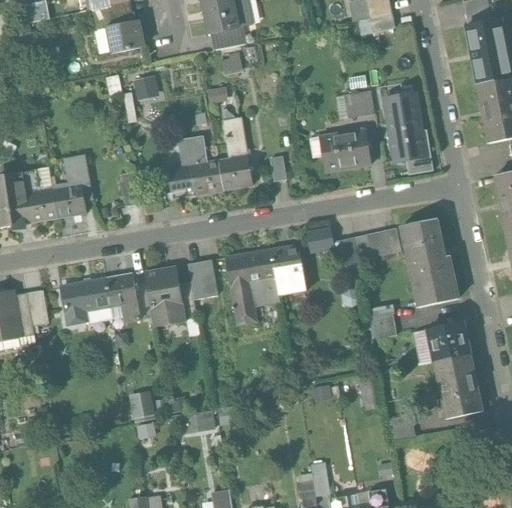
[(129,0),(109,5),(113,25),(133,21),(129,0)]
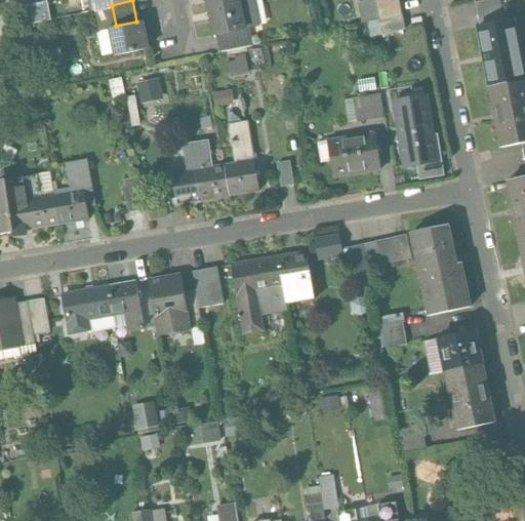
[(233,0),(209,5),(211,16),(212,16),(215,32),(214,32),(214,34),(215,33),(244,28),(244,27),(248,26),(258,24),(253,0),(233,0)]
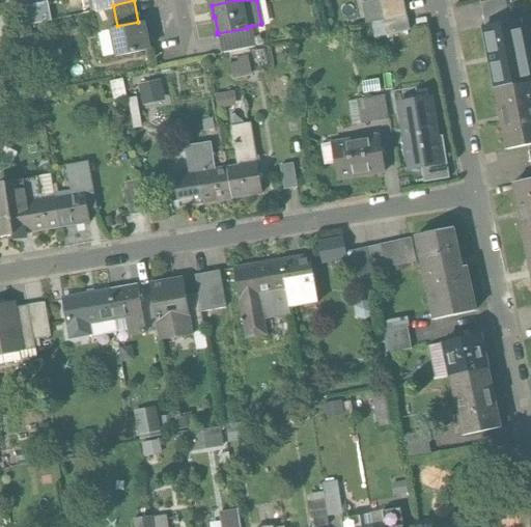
[(381,0),(384,19),(404,15),(401,0),(381,0)]
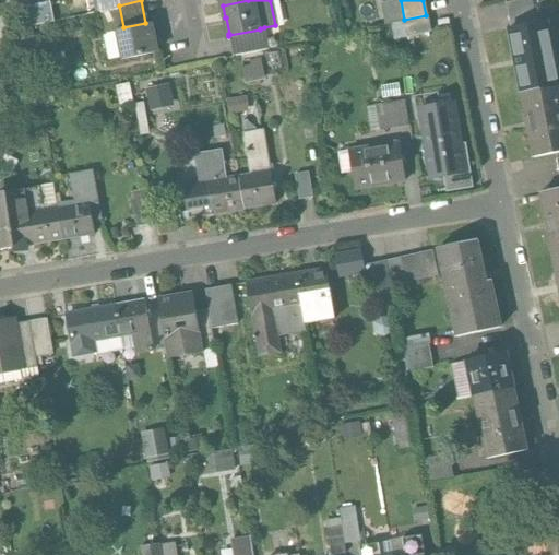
[(506,0),(508,21),(536,19),(534,0),(506,0)]
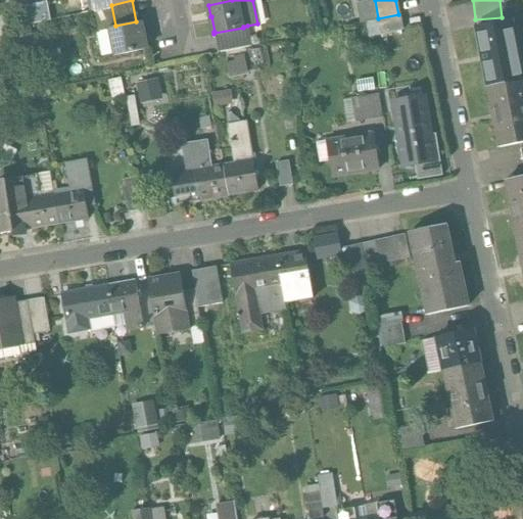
[(136,21),(115,26),(111,5),(96,8),(100,30),(108,28),(108,29),(109,28),(114,51),(113,51),(113,53),(146,46),(146,45),(145,45),(142,32),(143,31),(141,20),(136,21)]
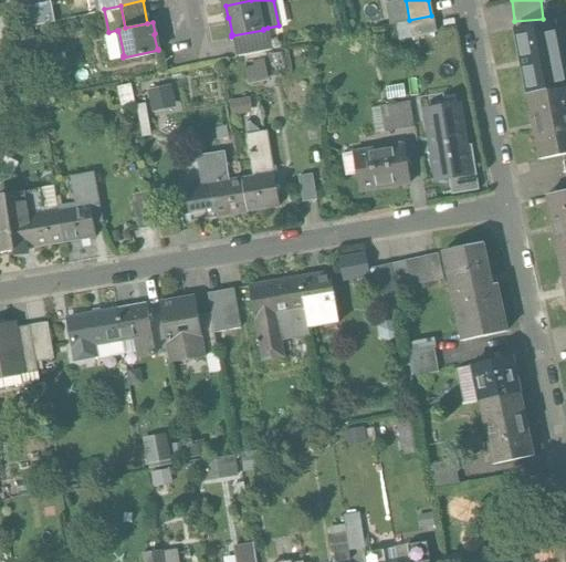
[(565,81),(554,20),(515,28),(527,92),(565,84),(565,81)]
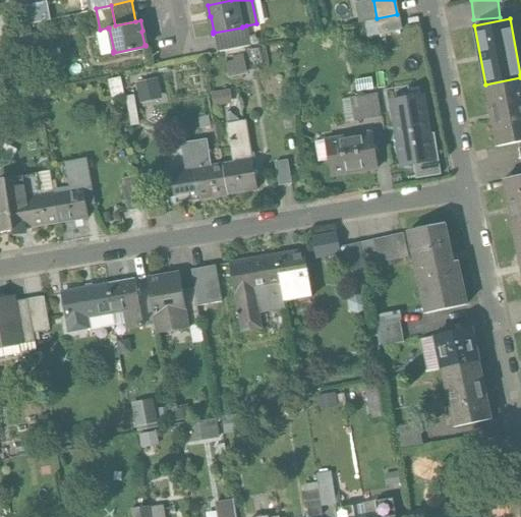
[(242,27),(214,33),(218,50),(250,44),(246,25),(242,26),(242,27)]
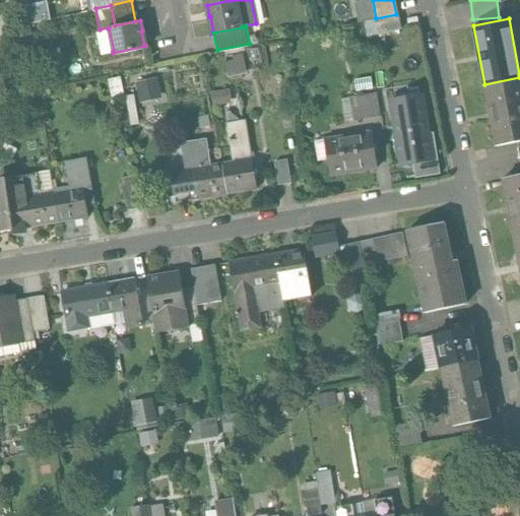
[(244,52),(225,53),(225,70),(244,69),(244,52)]
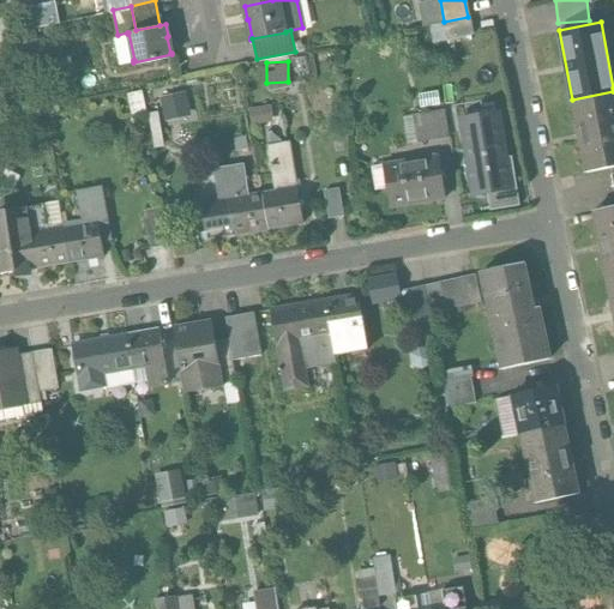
[(166,116),(191,108),(182,86),(158,94),(166,116)]
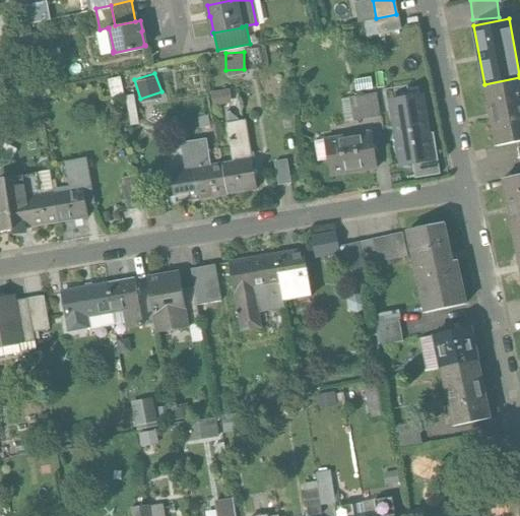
[(519,77),(484,84),(497,144),(519,139),(519,77)]
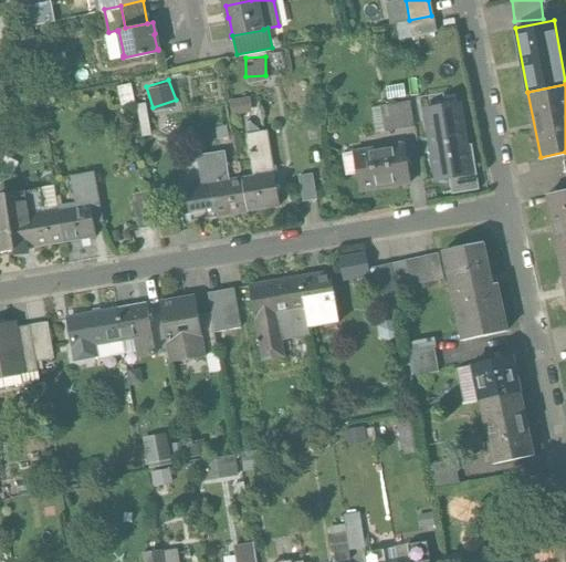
[(229,96),(231,108),(249,106),(248,94),(229,96)]
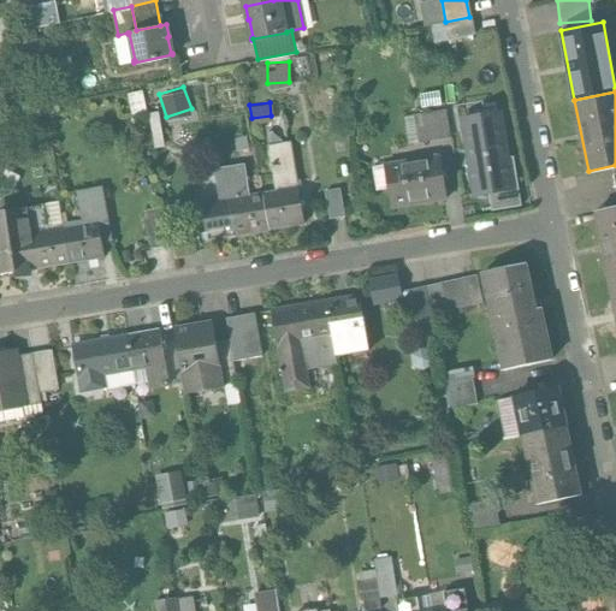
[(445,108),(414,113),(419,140),(450,134),(445,108)]
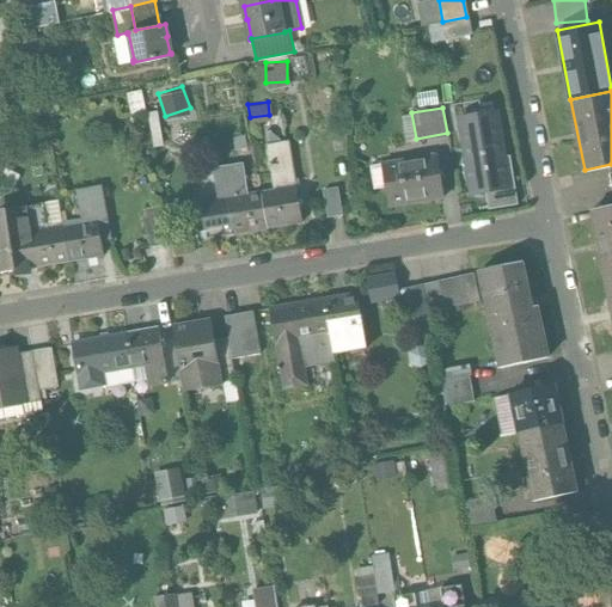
[(478,121),(452,126),(456,146),(461,145),(461,142),(481,139),(478,121)]
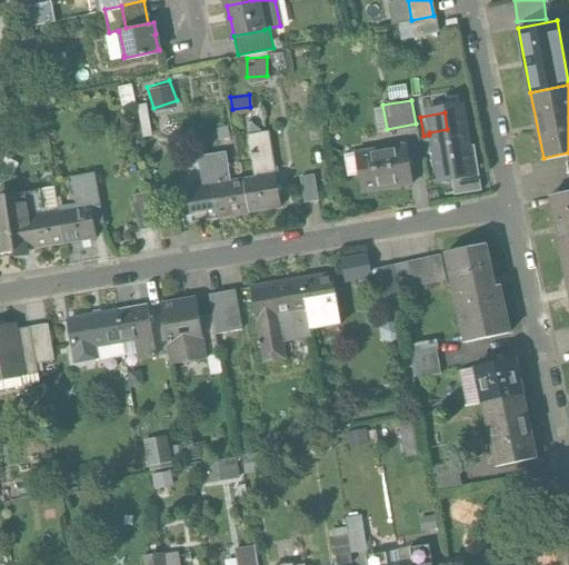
[(447,129),(429,132),(429,135),(437,178),(472,171),(465,126),(447,129)]
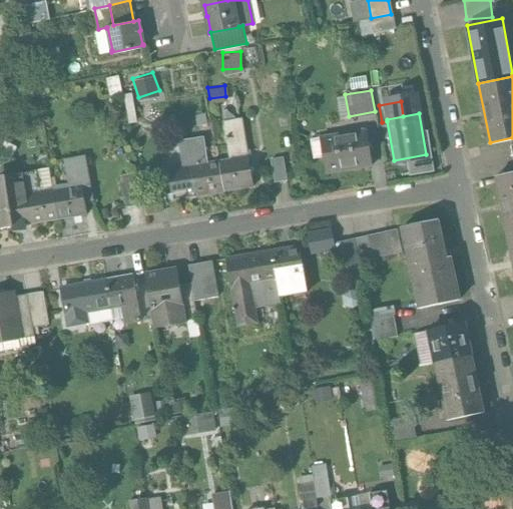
[(240,116),(222,119),(229,157),(219,159),(223,189),(252,184),(240,116)]
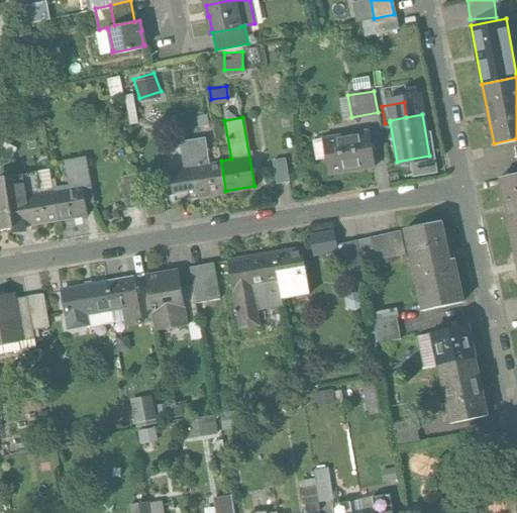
[(369,129),(322,136),(328,173),(375,165),(369,129)]
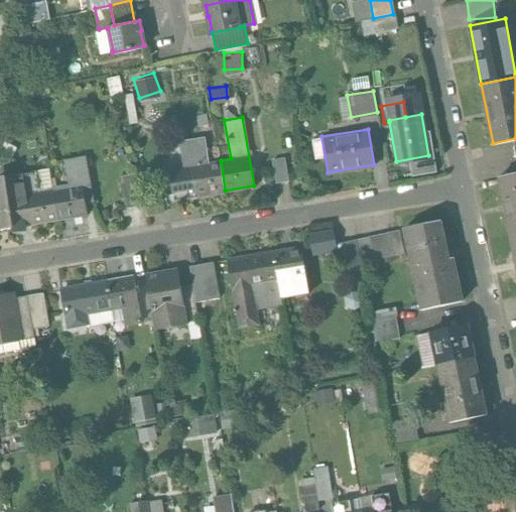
[(205,137),(180,141),(184,166),(168,169),(173,200),(225,190),(221,160),(209,162),(205,137)]
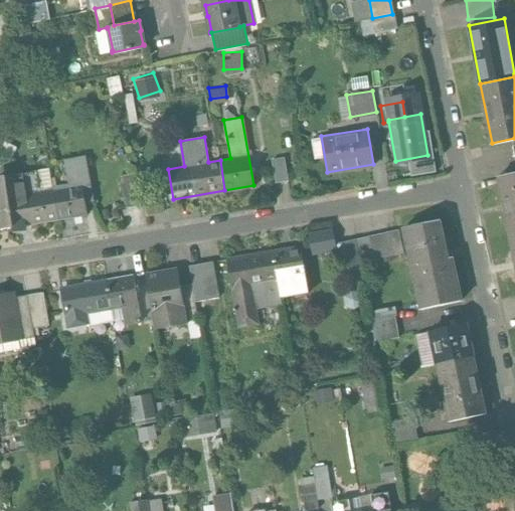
[(86,156),(66,159),(70,184),(53,187),(58,217),(87,213),(84,200),(92,199),(86,156)]
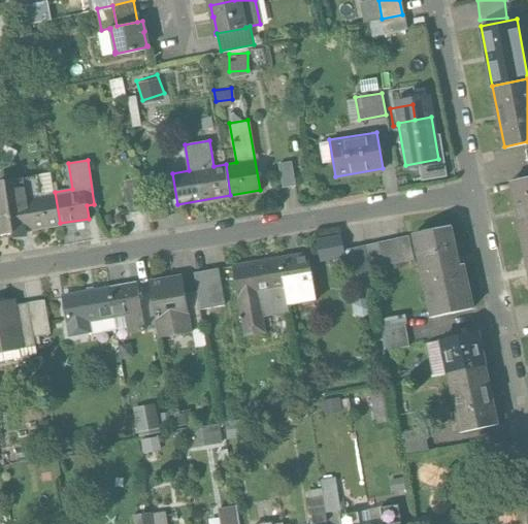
[(291,160),(277,162),(282,186),(295,184),(291,160)]
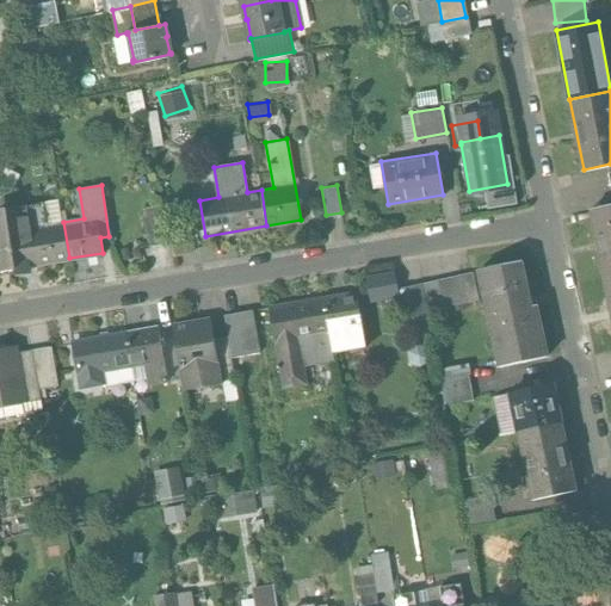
[(63,222),(48,226),(44,201),(0,208),(0,216),(0,218),(0,269),(14,267),(16,273),(25,272),(28,267),(28,265),(69,258),(63,222)]
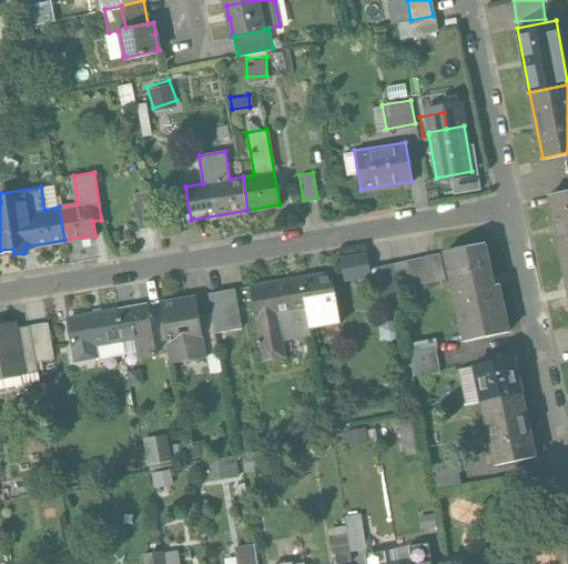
[(152,189),(133,192),(139,228),(158,224),(152,189)]
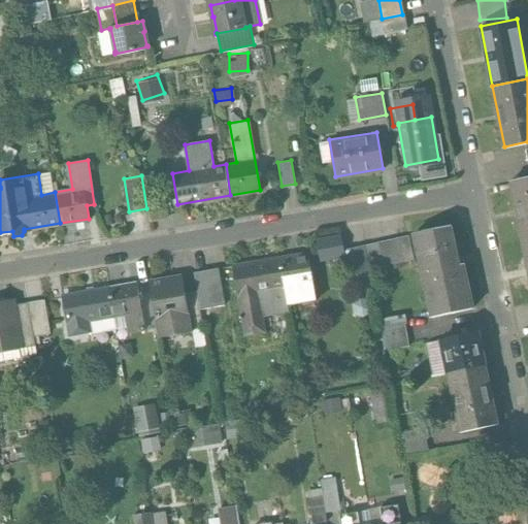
[(527,175),(510,179),(523,239),(527,238),(527,175)]
